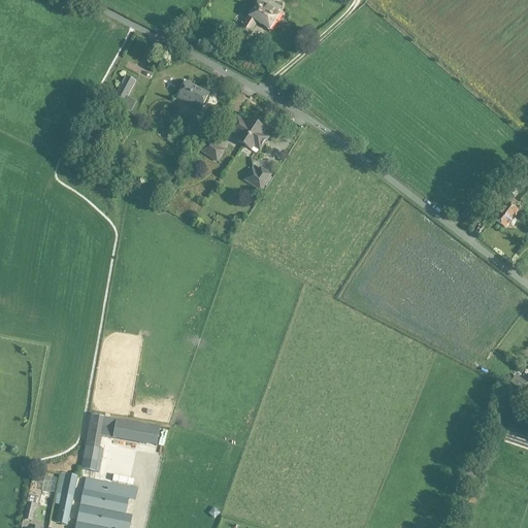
[(260,6),(257,4),(239,32),(248,37),(256,23),(269,32),(278,15),(275,14),(277,8),(263,1),(260,6)]
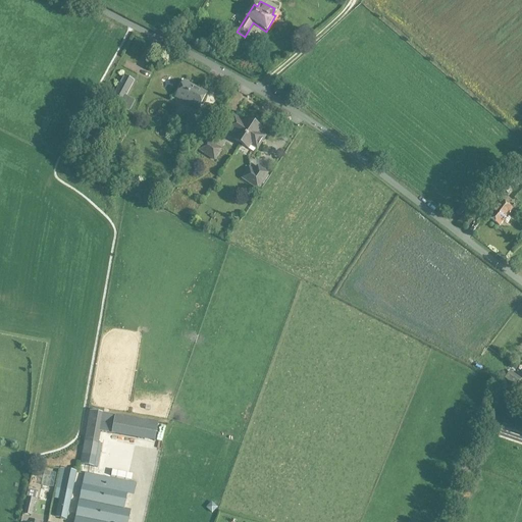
[(132,102),(123,98),(133,81),(124,76),(111,102),(126,110),(132,102)]
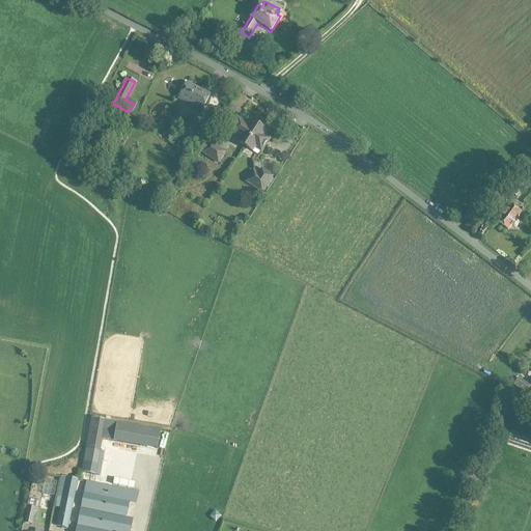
[(210,95),(187,84),(178,99),(202,110),(210,95)]
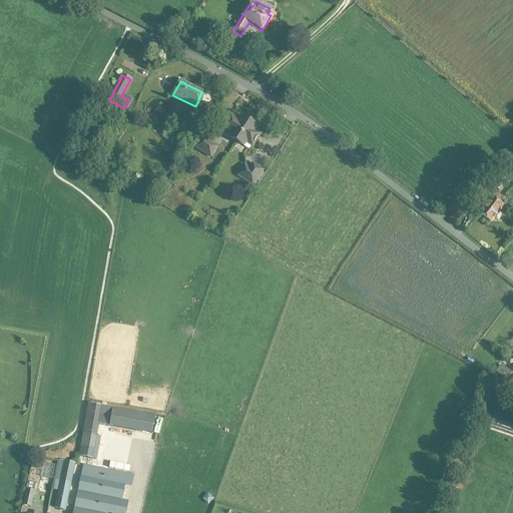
[(192,112),(186,123),(189,124),(186,130),(190,132),(193,126),(194,126),(199,115),(192,112)]
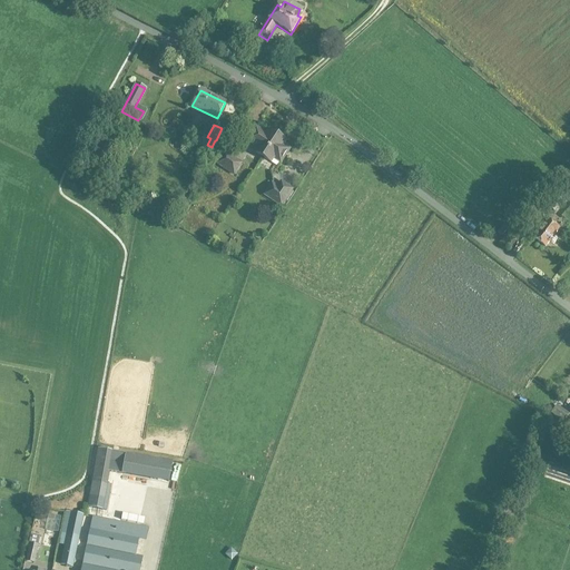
[(255,153),(263,157),(271,163),(273,158),(281,163),(288,149),(282,145),(285,140),(269,130),(267,135),(256,128),(247,140),(258,148),(255,153)]
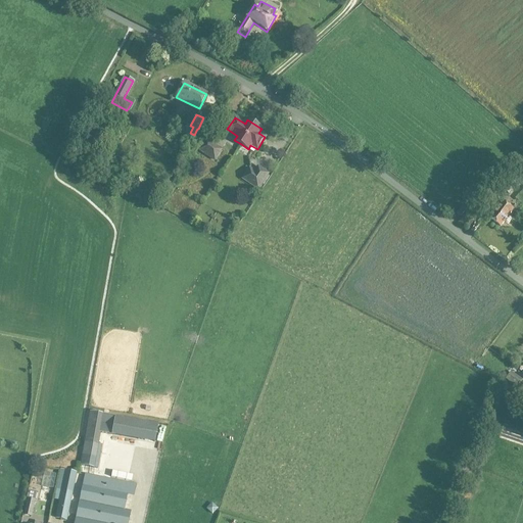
[(167,123),(170,129),(178,125),(174,119),(167,123)]
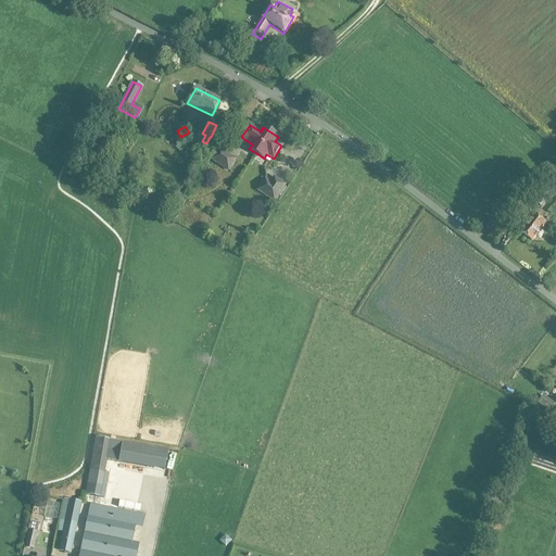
[(237,160),(218,148),(211,160),(229,172),(237,160)]
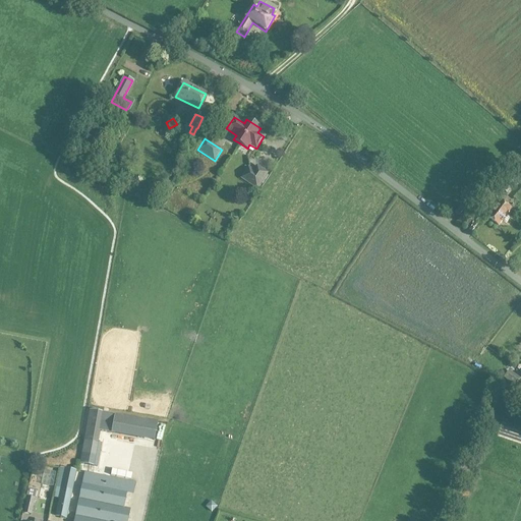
[(520,181),(520,165),(501,188),(507,194),(520,180),(520,181)]
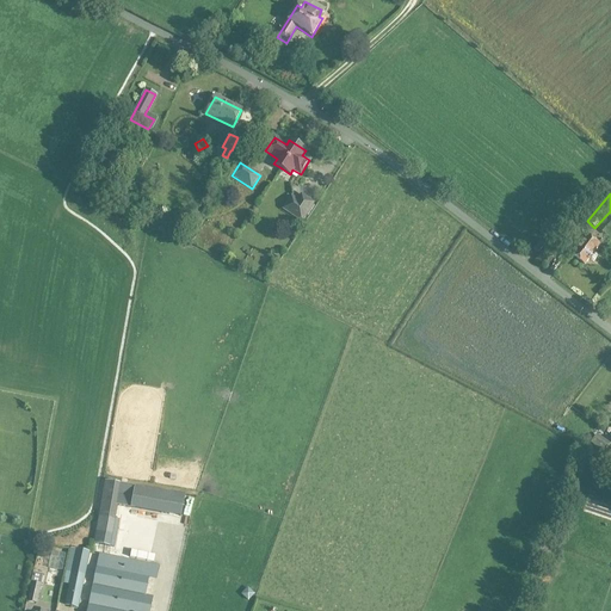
[(282,210),(302,223),(314,203),(301,195),(297,199),(291,196),(282,210)]
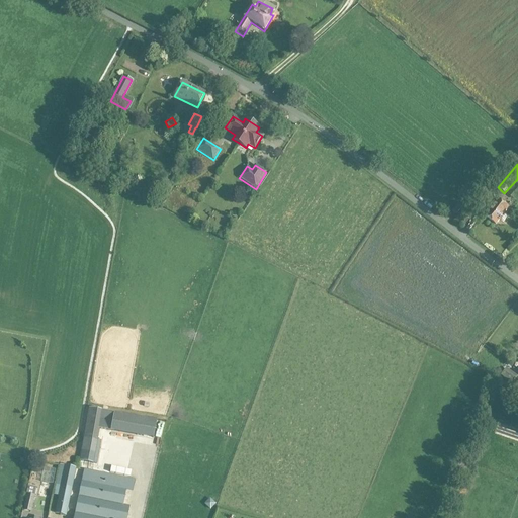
[(484,216),(496,224),(508,207),(497,199),(484,216)]
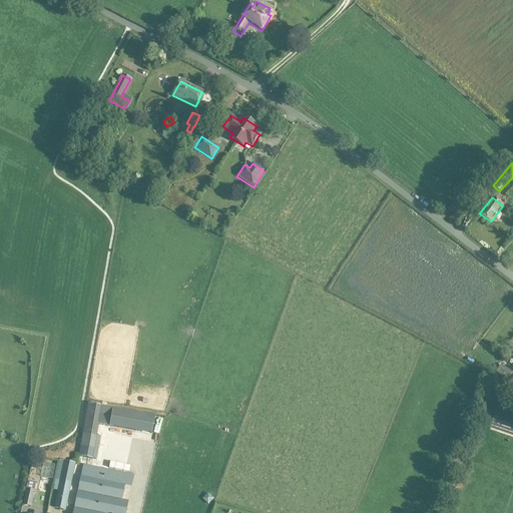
[(512,373),(501,365),(496,373),(507,381),(512,373)]
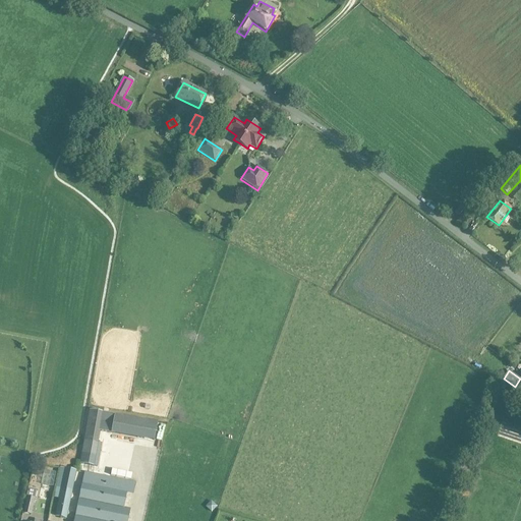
[(98,443),(100,431),(113,433),(154,441),(157,422),(89,410),(79,464),(97,467),(101,443),(98,443)]
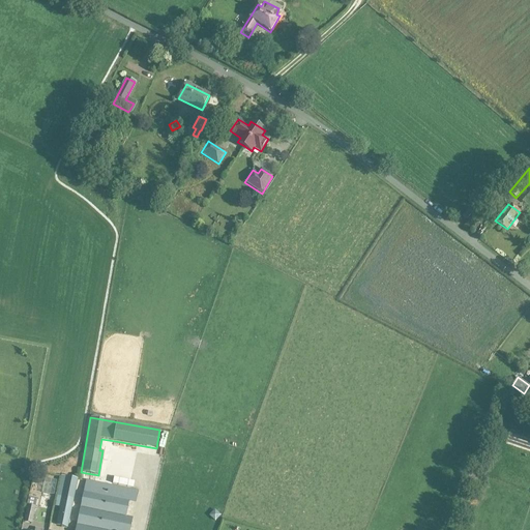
[(71,487),(74,474),(58,471),(56,483),(71,487)]
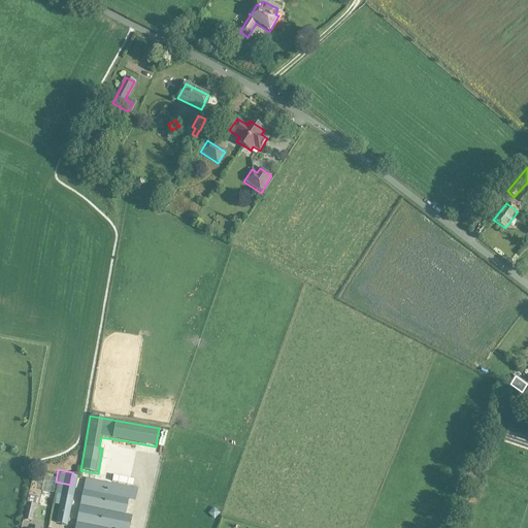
[(135,500),(137,489),(86,479),(74,527),(129,527),(132,516),(126,515),(129,499),(135,500)]
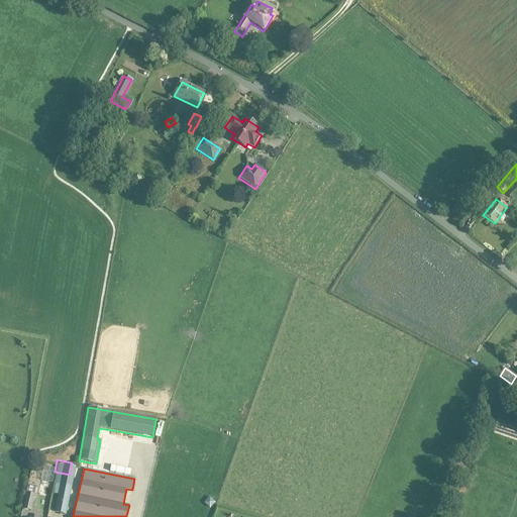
[(55,512),(65,514),(71,487),(61,484),(55,512)]
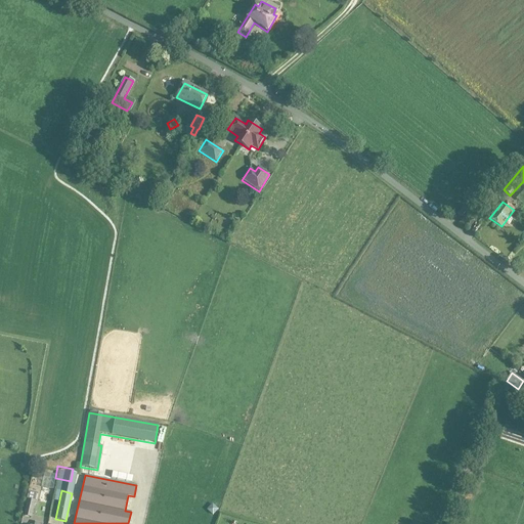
[(34,500),(27,498),(23,515),(30,517),(34,500)]
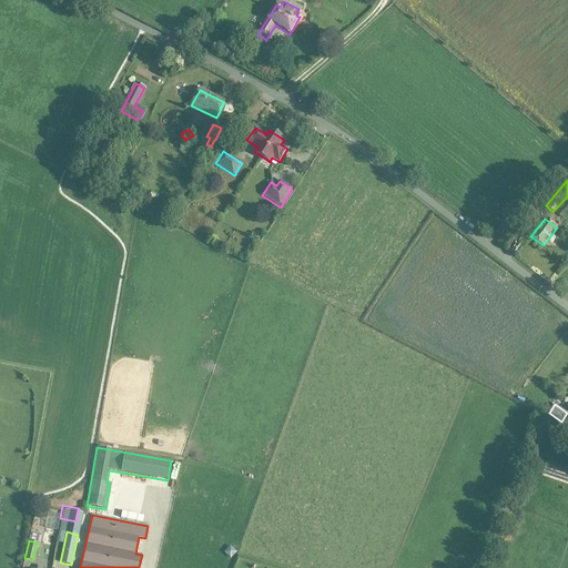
[(235,556),(233,564),(246,567),(276,567),(235,556)]
